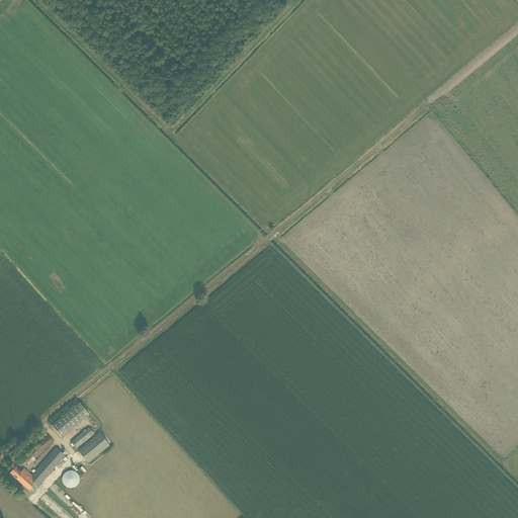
[(61,438),(89,415),(79,403),(51,425),(61,438)]
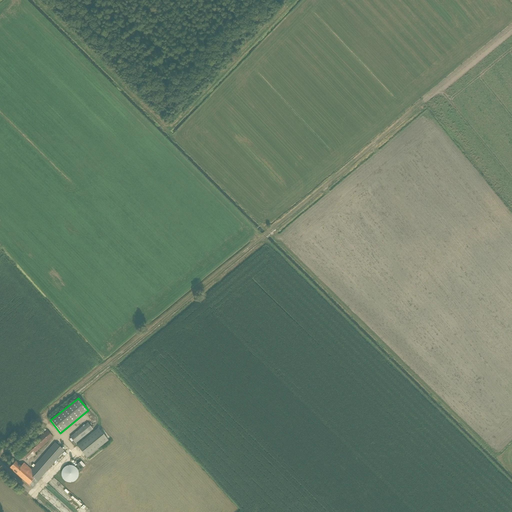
[(75,444),(93,429),(87,423),(70,437),(75,444)]
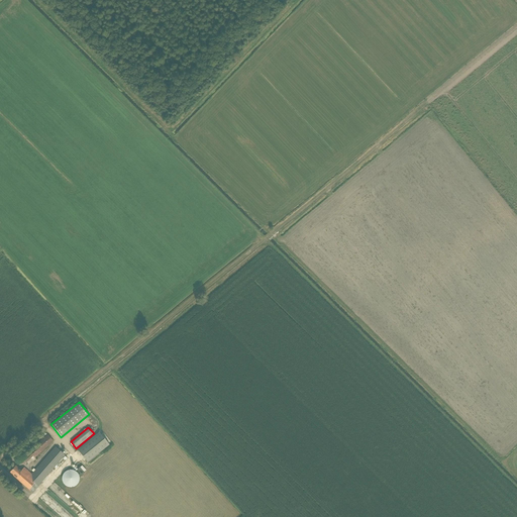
[(88,462),(109,444),(99,432),(78,450),(88,462)]
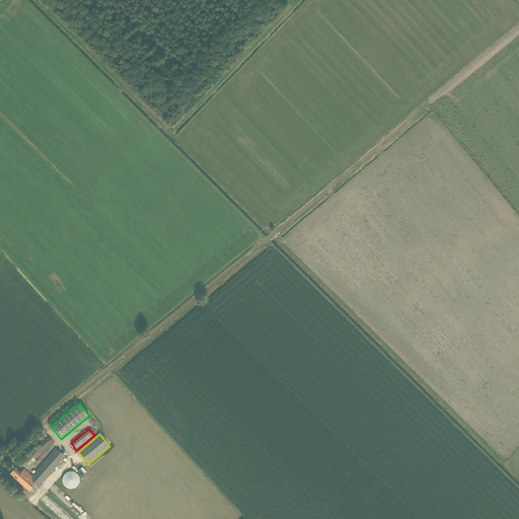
[(19,462),(23,466),(33,457),(35,459),(54,443),(48,436),(19,462)]
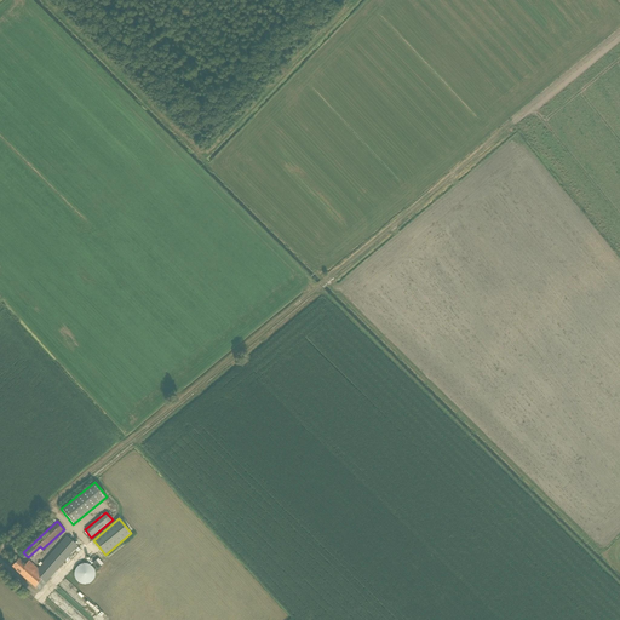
[(16,562),(11,567),(39,591),(44,586),(46,584),(46,583),(78,545),(76,545),(67,537),(52,552),(39,569),(29,561),(26,566),(18,560),(16,562)]
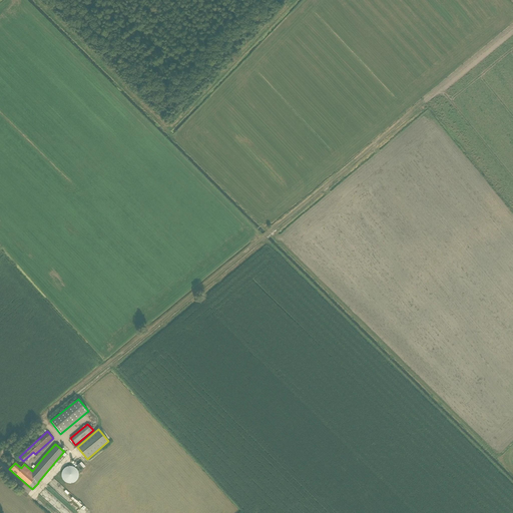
[(82,462),(77,465),(80,470),(86,467),(82,462)]
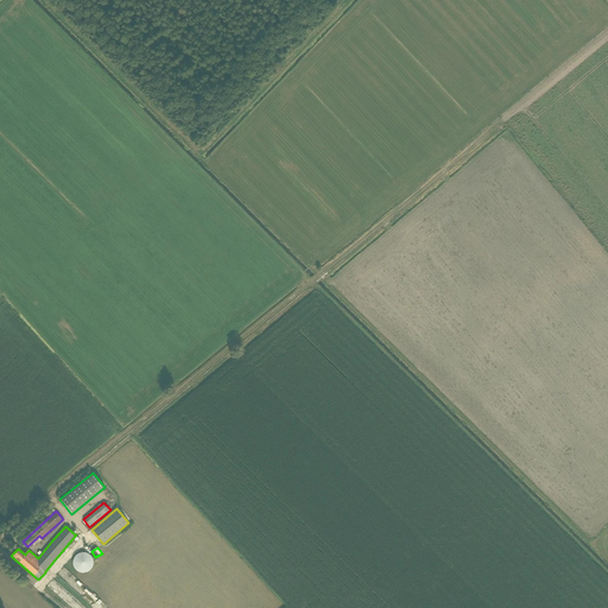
[(93,565),(94,563),(93,561),(93,559),(92,557),(90,556),(89,555),(88,553),(86,553),(83,552),(81,552),(80,553),(77,555),(76,556),(75,557),(74,558),(73,561),(73,563),(73,565),(74,567),(74,568),(75,570),(77,571),(80,572),(81,574),(83,574),(84,574),(87,572),(88,572),(90,570),(92,569),(93,567),(93,565)]
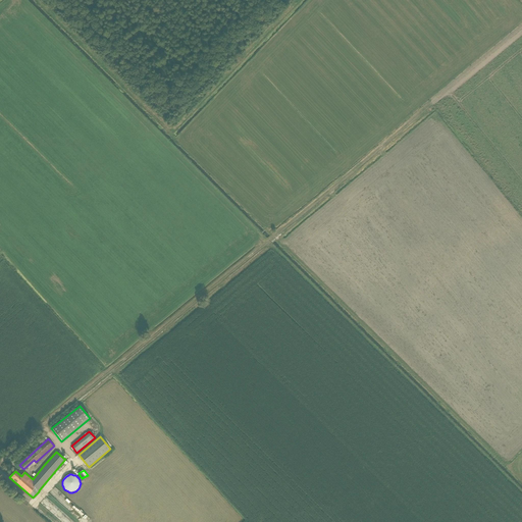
[(107,504),(103,500),(96,509),(99,513),(107,504)]
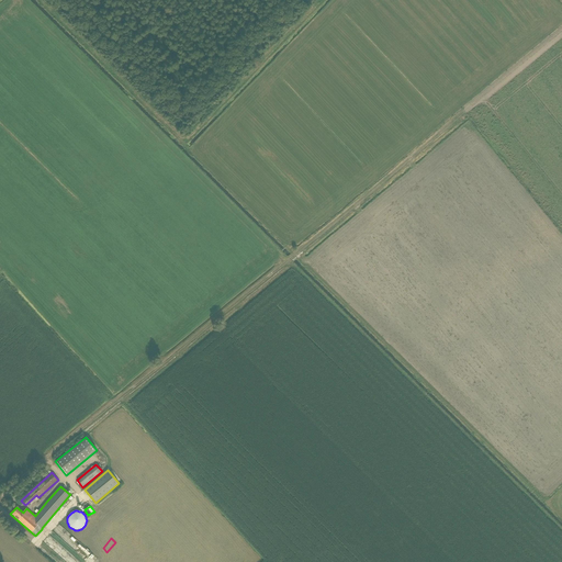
[(63,554),(66,549),(56,542),(53,548),(63,554)]
